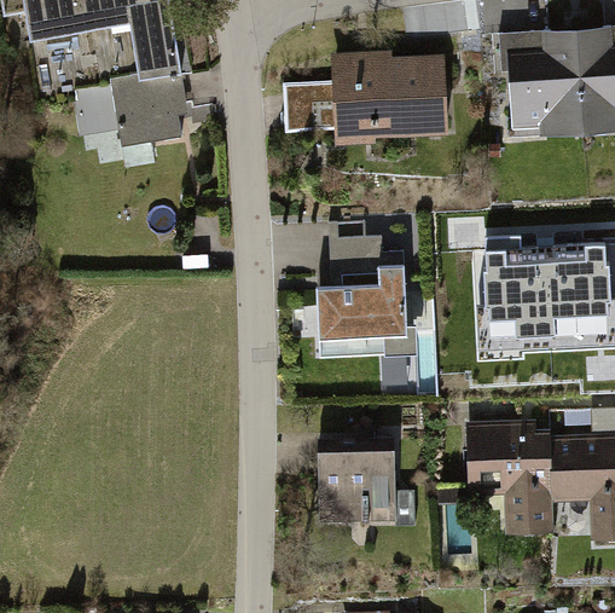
[(28,0),(36,38),(126,21),(135,73),(179,64),(166,0),(28,0)]
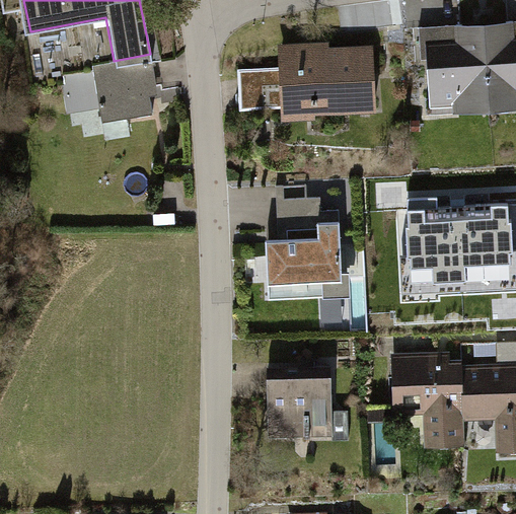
[(403,0),(404,17),(460,13),(459,0),(403,0)]
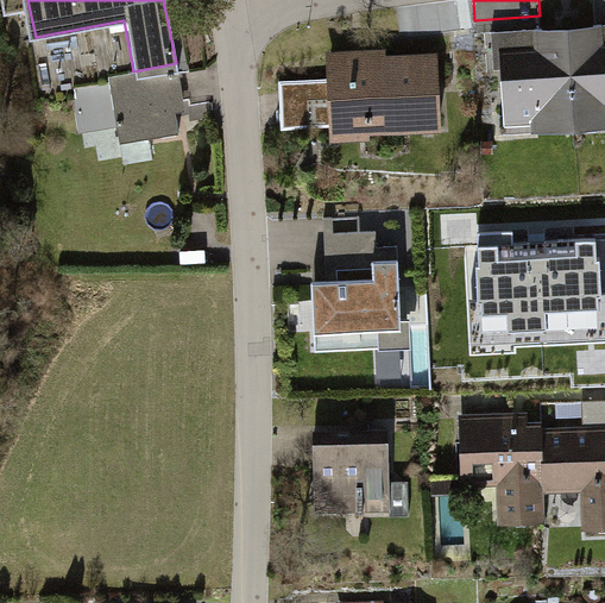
[(604,17),(490,25),(497,117),(604,108),(604,17)]
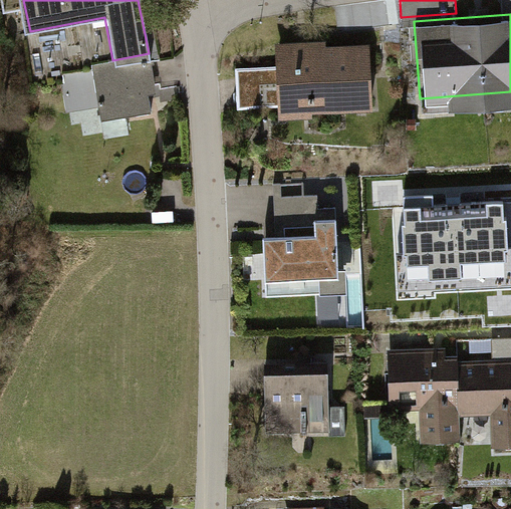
[(377,49),(277,50),(278,111),(378,109),(377,49)]
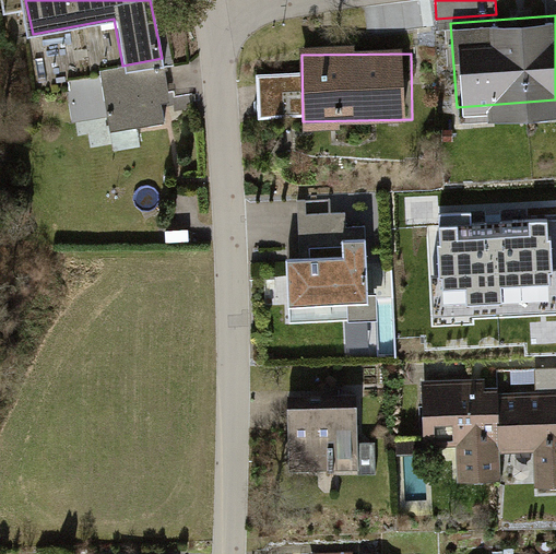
[(173,118),(162,58),(122,66),(68,75),(79,136),(173,118)]
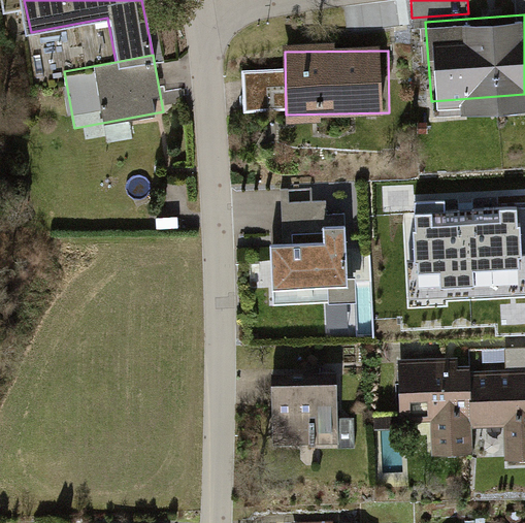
[(286,221),(269,222),(272,306),(354,303),(351,220),(329,221),(328,188),(285,190),(286,221)]
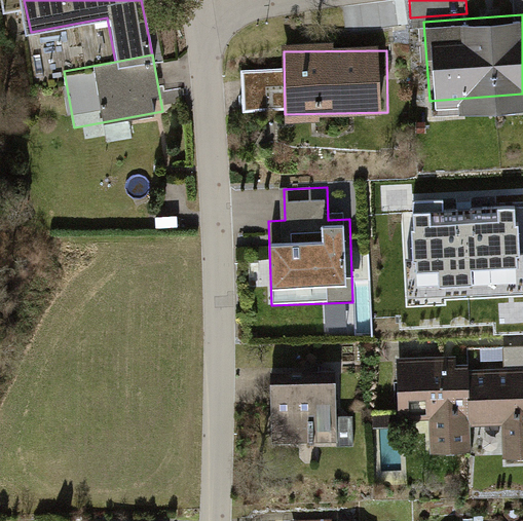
[(414,277),(414,281),(517,275),(517,272),(522,272),(522,247),(518,248),(516,218),(514,218),(513,201),(441,206),(441,194),(410,195),(412,222),(410,222),(411,253),(403,254),(404,278),(414,277)]
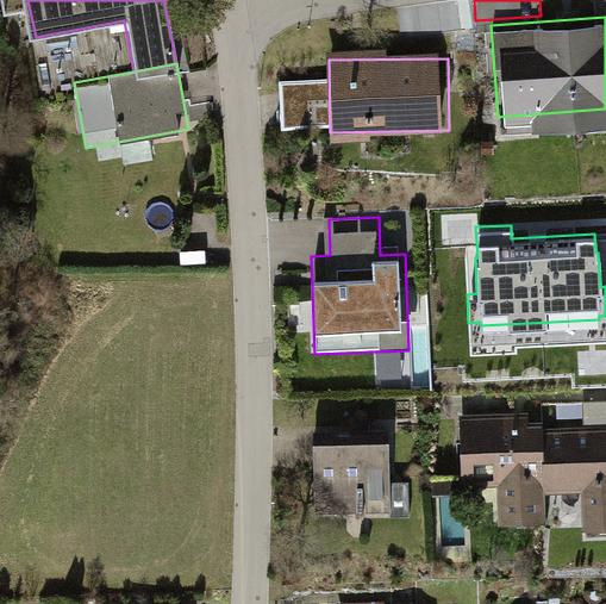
[(414,325),(416,378),(431,377),(430,325),(414,325)]
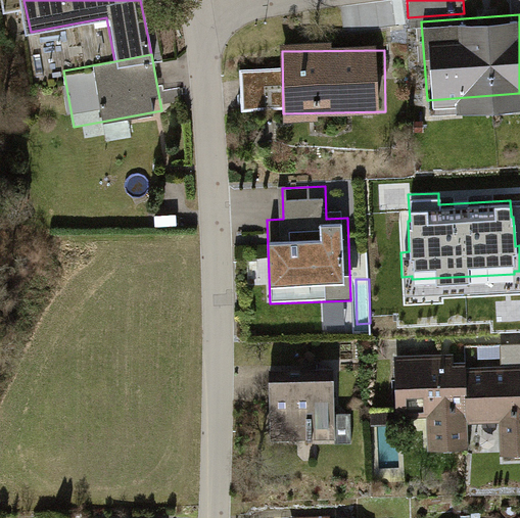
[(519,360),(399,363),(399,415),(437,414),(437,454),(467,453),(467,421),(497,420),(498,454),(519,453),(519,360)]
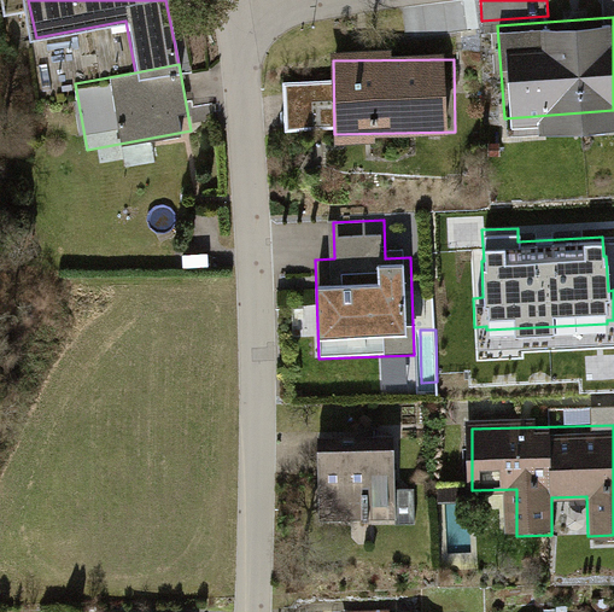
[(325,456),(325,518),(408,517),(407,455),(325,456)]
